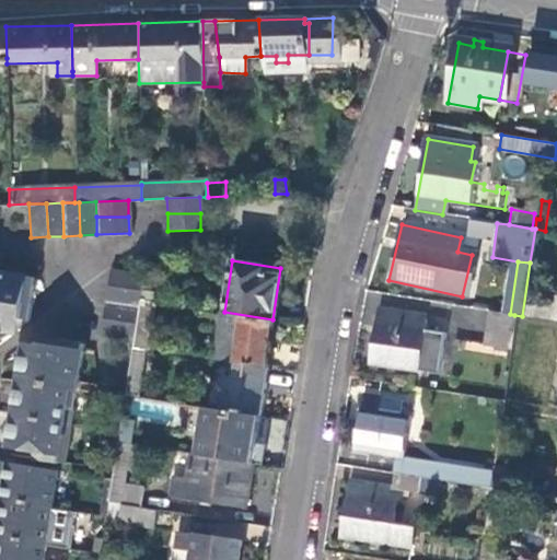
[(140,290),(142,273),(109,268),(106,284),(140,290)]
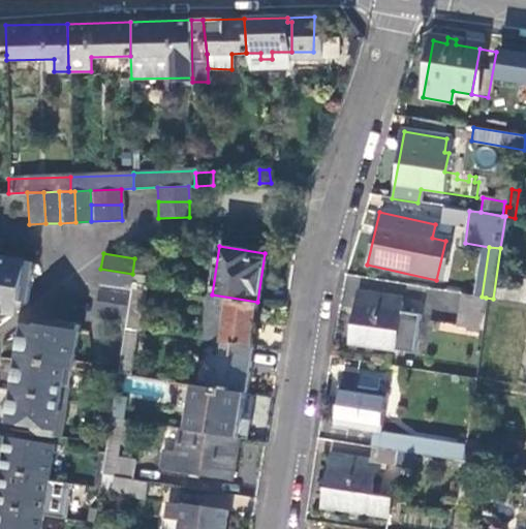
[(27,287),(31,261),(0,256),(0,319),(1,320),(17,309),(18,300),(26,301),(27,287)]
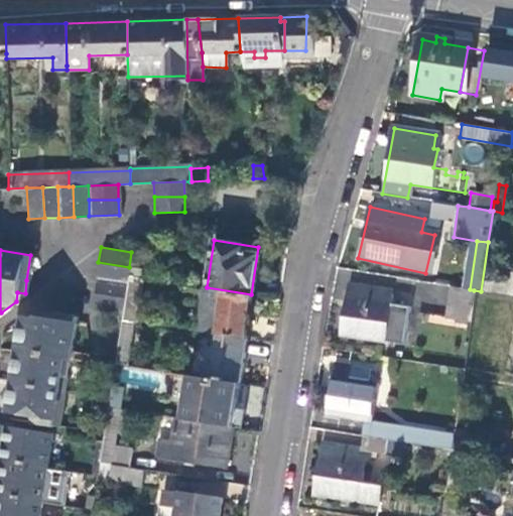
[(128,275),(129,267),(98,262),(96,277),(126,282),(128,275)]
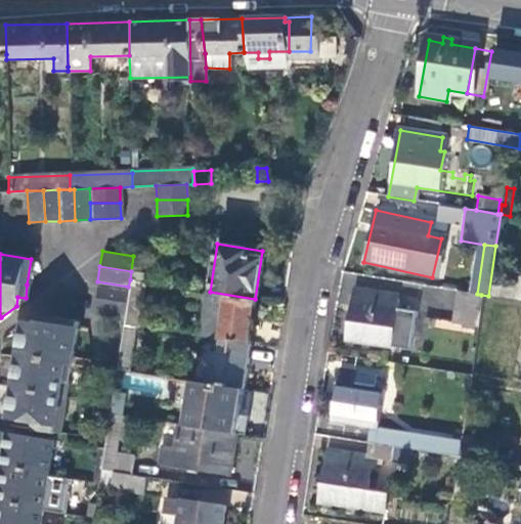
[(491,296),(520,300),(520,276),(495,272),(491,296)]
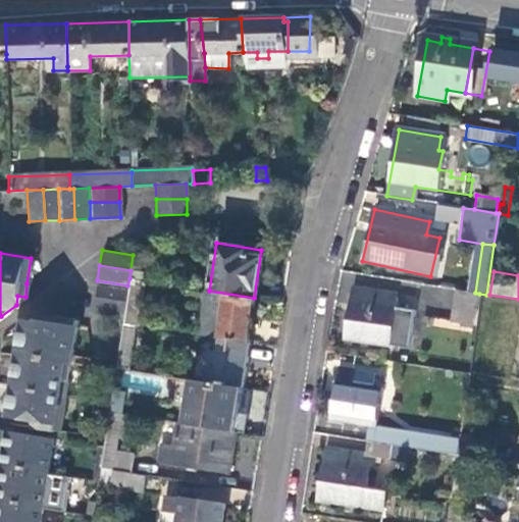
[(143,280),(130,278),(127,285),(125,301),(123,316),(122,322),(134,324),(136,324),(143,280)]
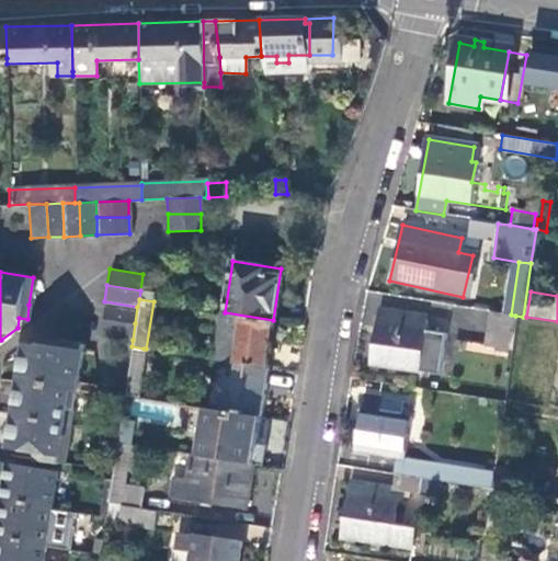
[(137,307),(104,301),(101,318),(135,323),(137,307)]
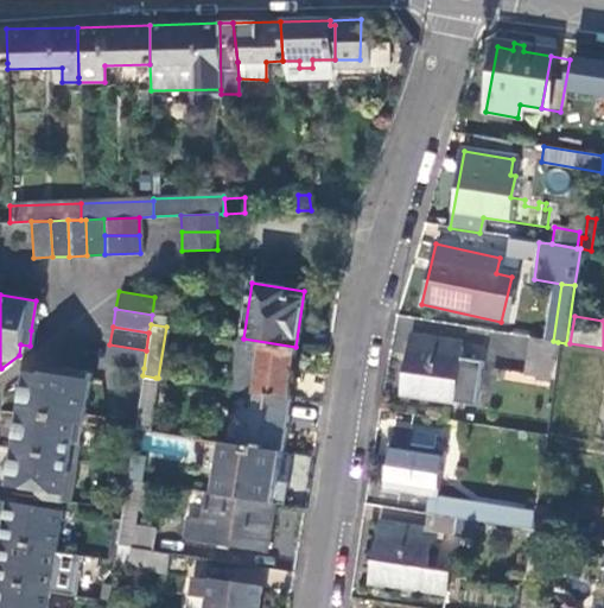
[(474,407),(479,362),(457,360),(443,358),(445,341),(406,335),(396,397),(451,404),(474,407)]
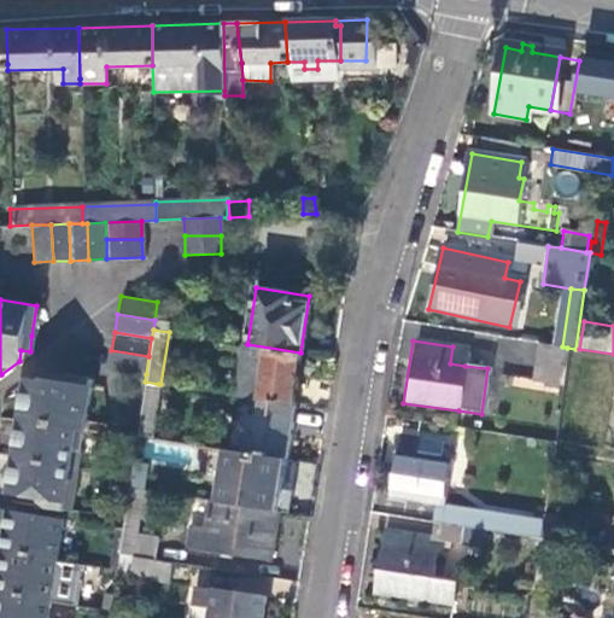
[(562,347),(537,343),(531,379),(562,383),(567,348),(562,347)]
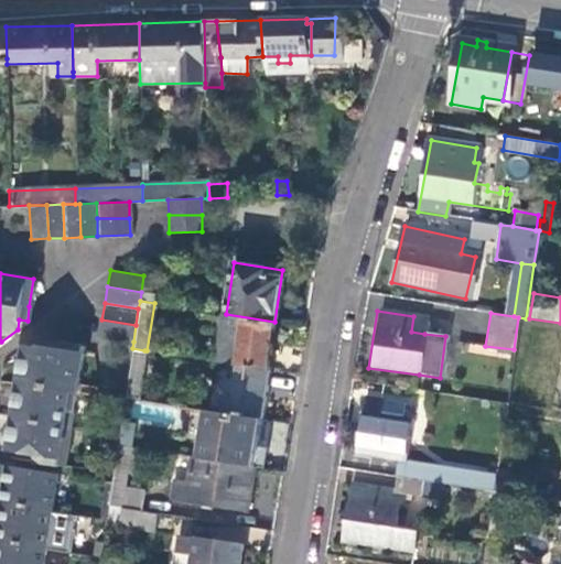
[(267,370),(274,322),(226,314),(222,314),(214,361),(227,364),(236,365),(267,370)]
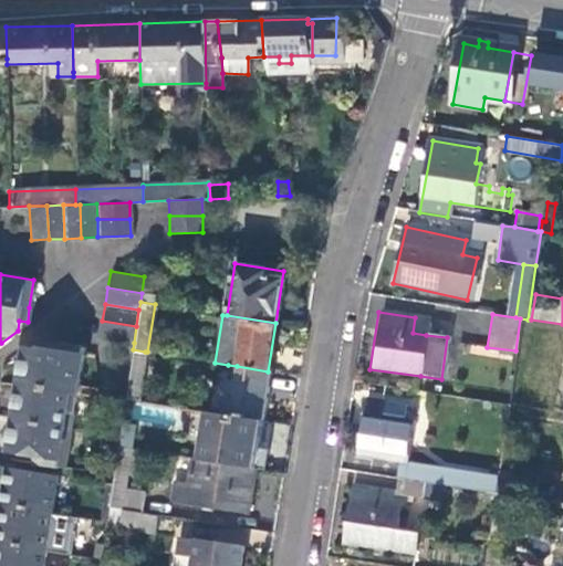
[(136,326),(102,321),(100,337),(134,343),(136,326)]
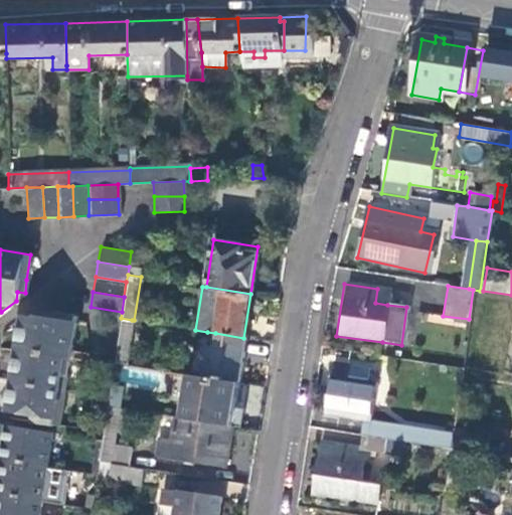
[(57,424),(73,323),(74,315),(35,309),(34,316),(25,315),(10,325),(17,334),(5,410),(31,415),(30,420),(57,424)]
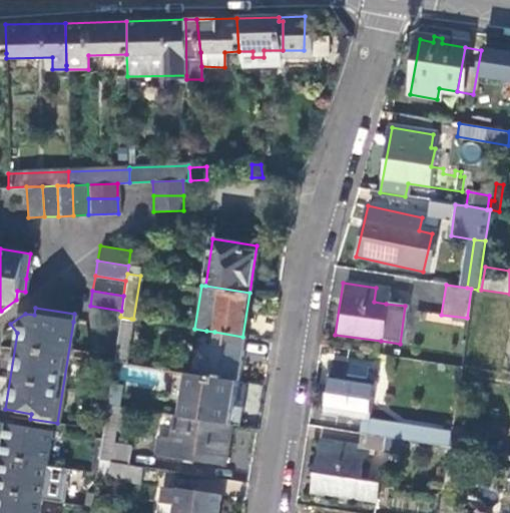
[(131,319),(120,317),(113,361),(123,362),(131,319)]
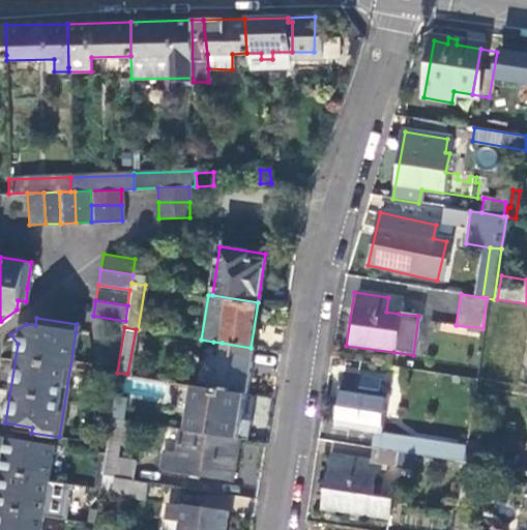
[(243,392),(251,348),(222,343),(213,342),(207,386),(243,392)]
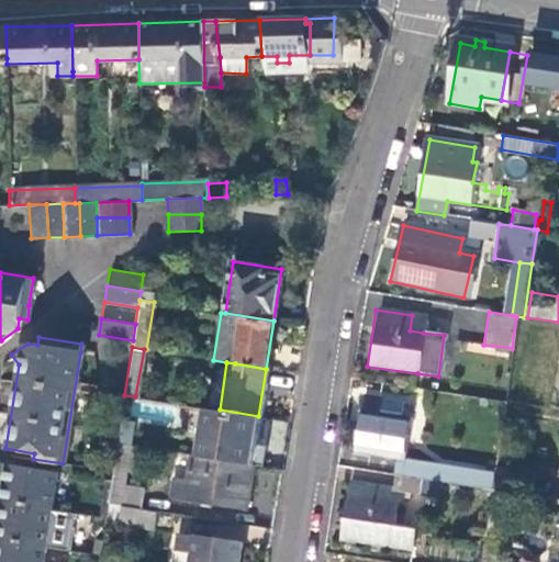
[(135,396),(124,395),(123,397),(116,444),(127,446),(135,396)]
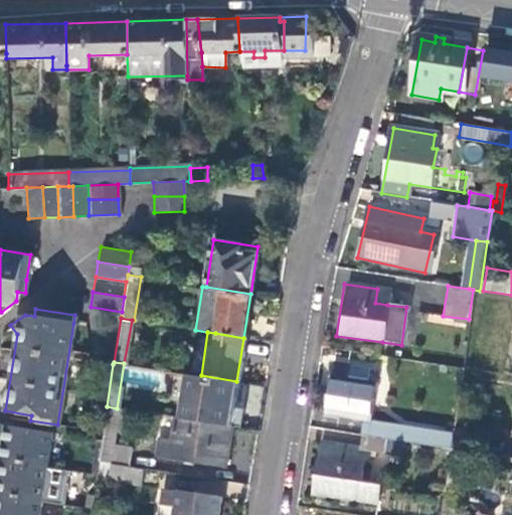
[(362,420),(370,421),(375,382),(366,381),(368,368),(331,363),(324,414),(362,420)]
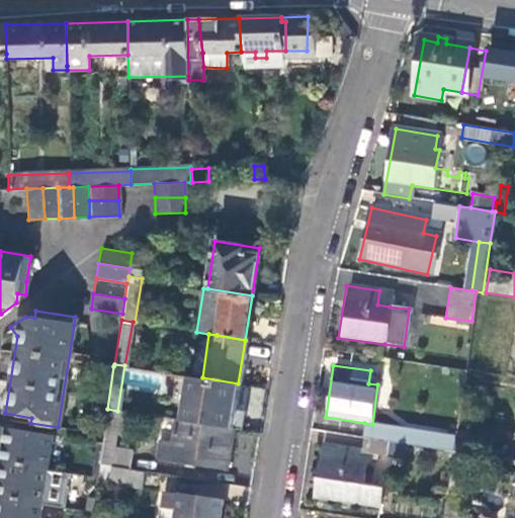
[(202,377),(187,375),(180,420),(231,428),(238,383),(202,377)]
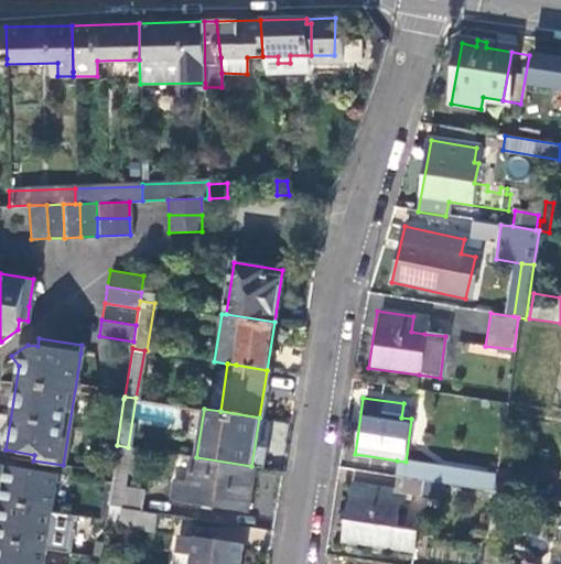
[(128,447),(117,445),(112,473),(110,485),(121,487),(128,447)]
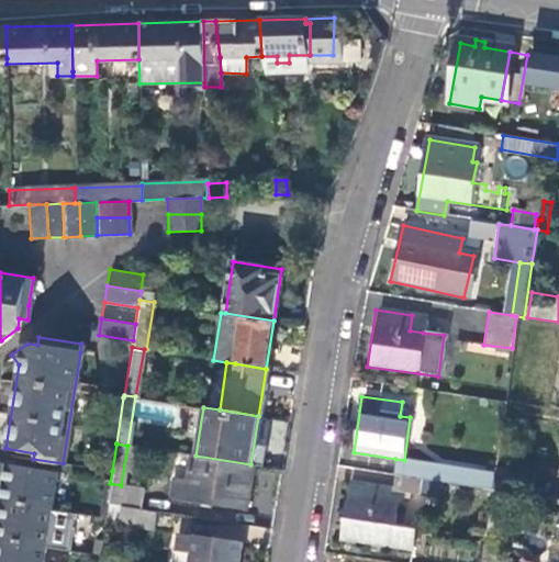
[(244,508),(250,464),(196,456),(189,456),(186,480),(171,478),(169,495),(182,497),(182,498),(244,508)]
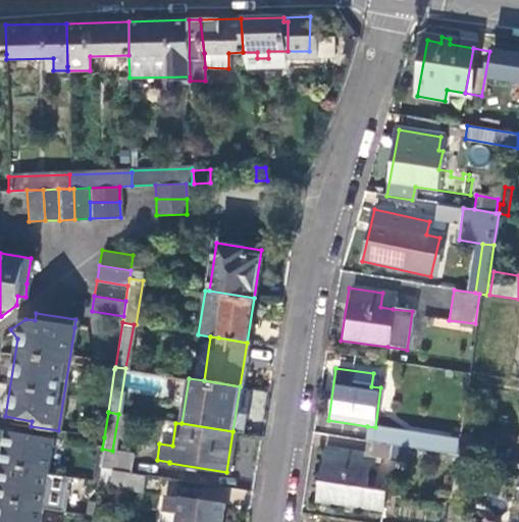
[(455,455),(458,439),(375,427),(367,426),(364,441),(391,446),(455,455)]
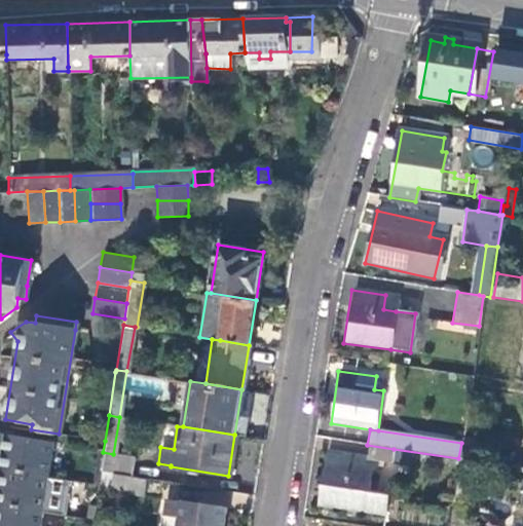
[(51,442),(3,434),(0,454),(0,468),(46,476),(51,442)]
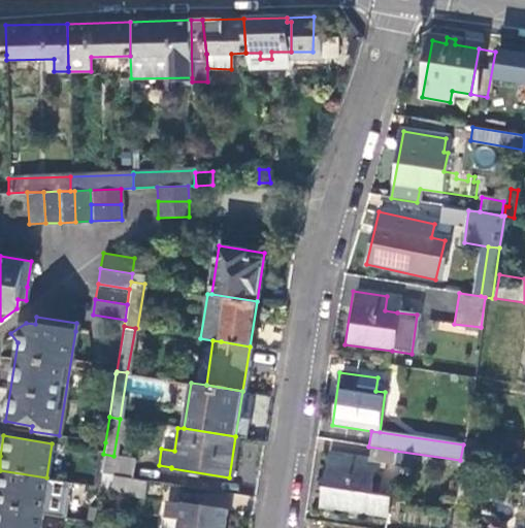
[(499,446),(463,439),(463,444),(460,460),(479,463),(496,466),(499,446)]
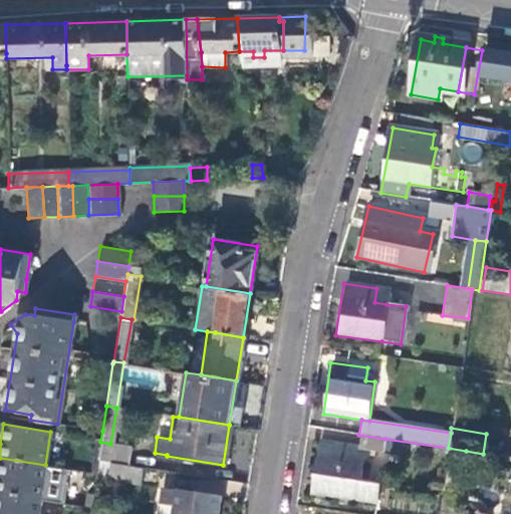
[(385,439),(358,435),(356,448),(366,450),(380,452),(385,439)]
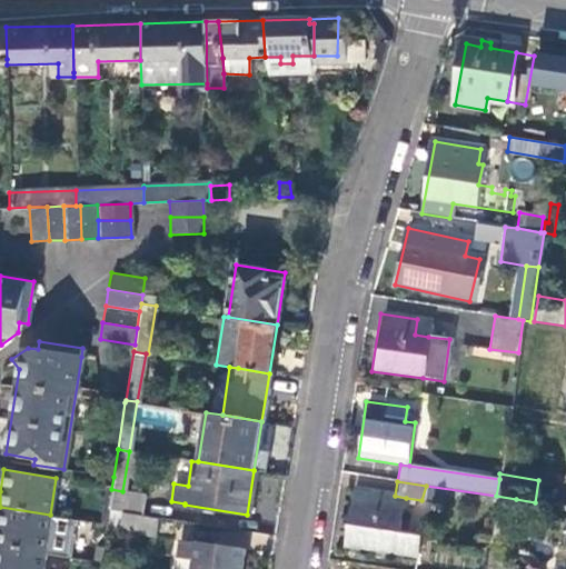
[(144,493),(122,491),(111,489),(108,509),(121,511),(140,513),(144,493)]
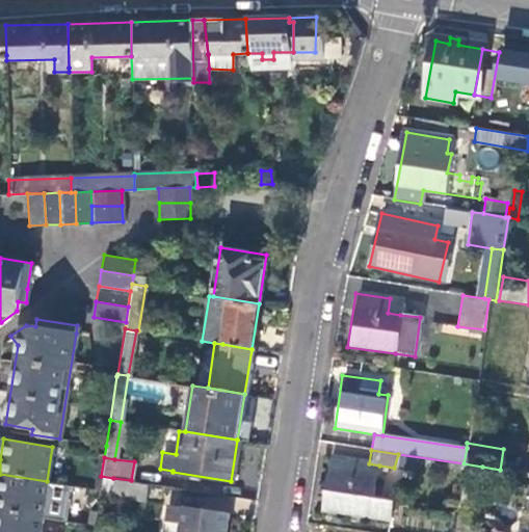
[(368,470),(369,463),(329,457),(320,511),(387,522),(390,501),(369,497),(373,477),(367,476),(368,470)]
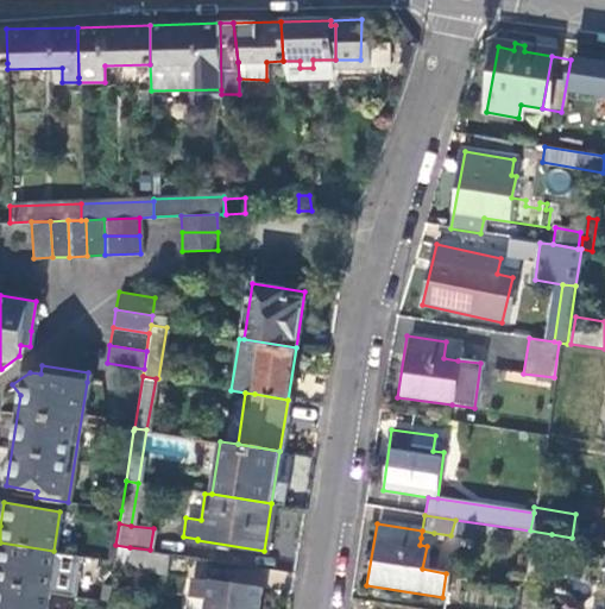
[(540,608),(552,534),(530,531),(518,606),(540,608)]
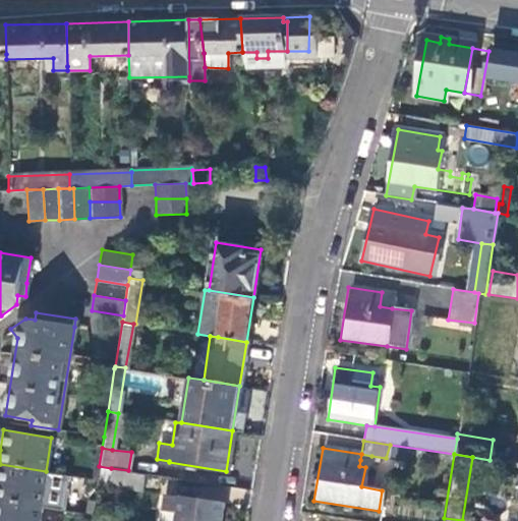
[(46,471),(0,464),(0,499),(41,506),(46,471)]
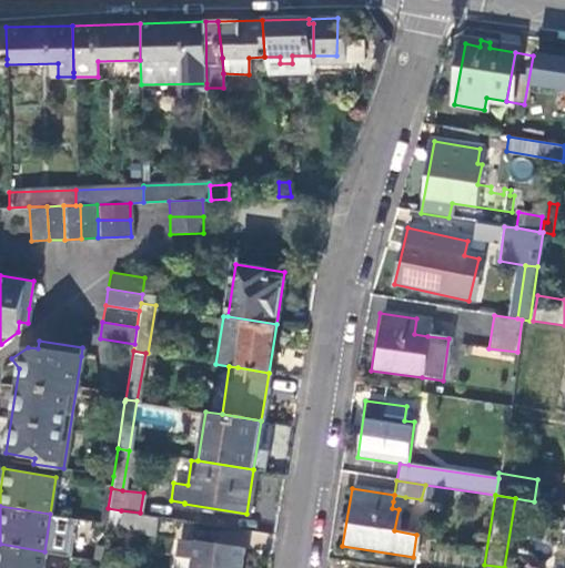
[(154,534),(157,516),(140,513),(121,510),(118,528),(154,534)]
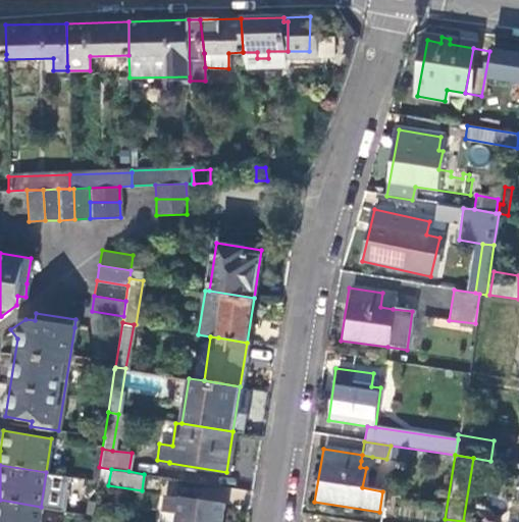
[(174,521),(219,521),(223,504),(179,497),(178,499),(164,496),(161,510),(176,512),(174,521)]
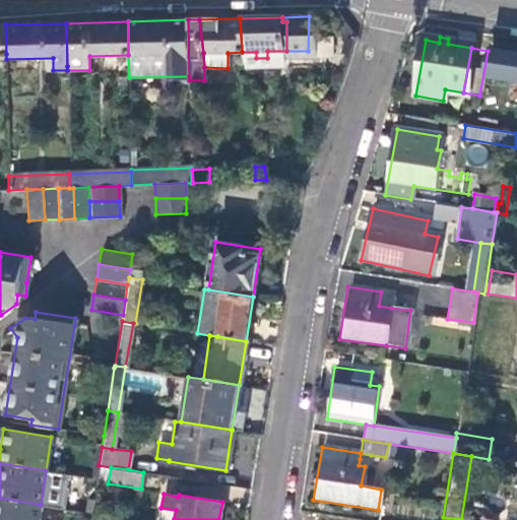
[(38,519),(41,505),(0,498),(0,519),(38,519)]
